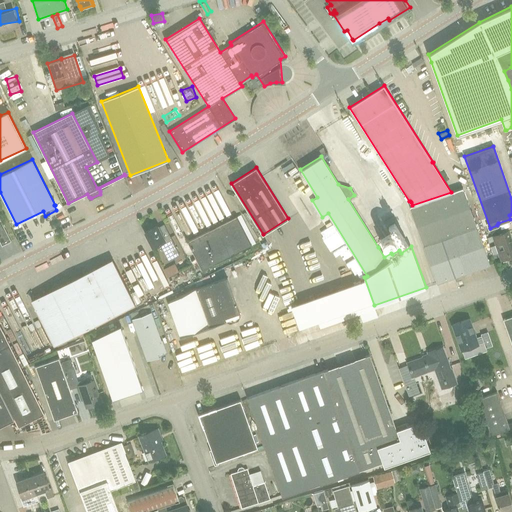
[(412,205),(410,205),(437,282),(490,263),(463,187),(451,192),(412,205)]
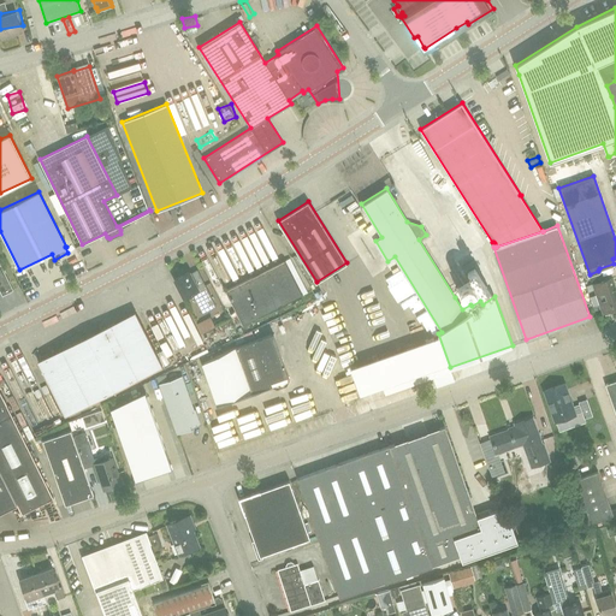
[(243,324),(303,294),(285,259),(225,290),(243,324)]
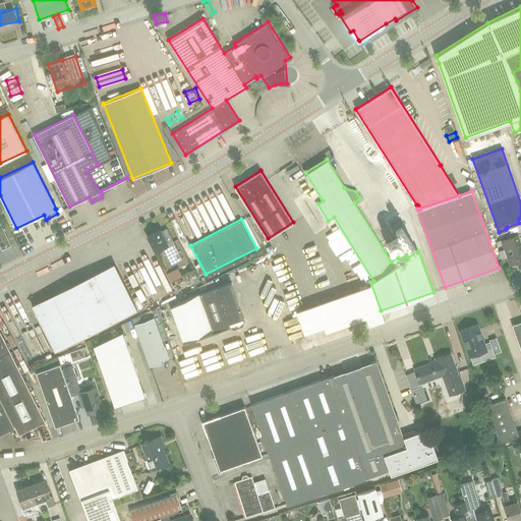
[(0,244),(2,249),(11,245),(0,222),(0,220),(0,221),(0,220),(0,244)]
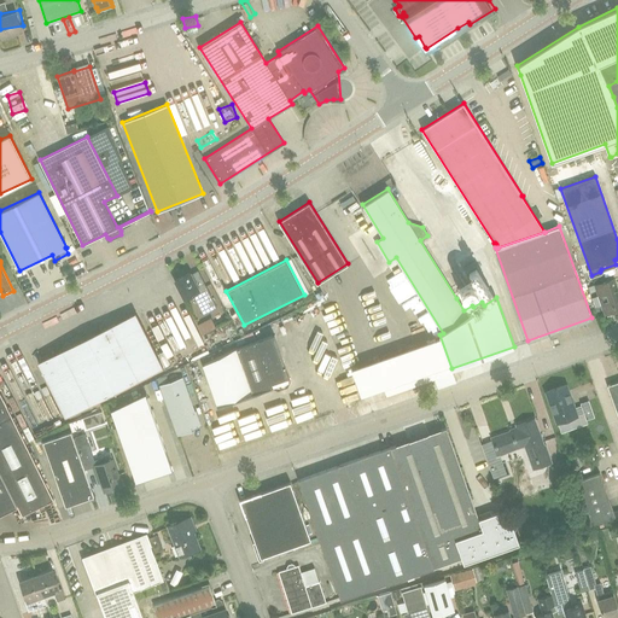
[(487,301),(494,296),(476,266),(468,270),(472,277),(456,286),(465,302),(481,292),(487,301)]
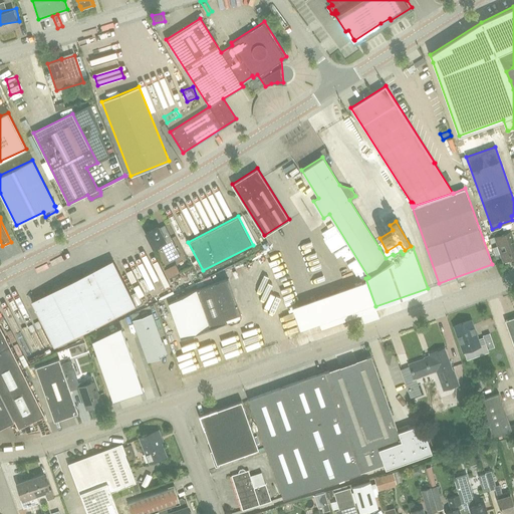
[(154,248),(160,245),(169,261),(180,255),(170,235),(164,238),(158,227),(146,233),(154,248)]
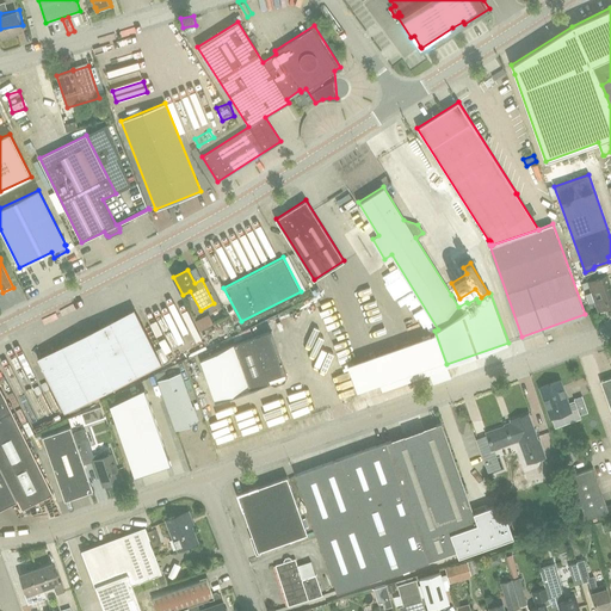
[(598,310),(610,306),(610,288),(606,275),(587,282),(598,310)]
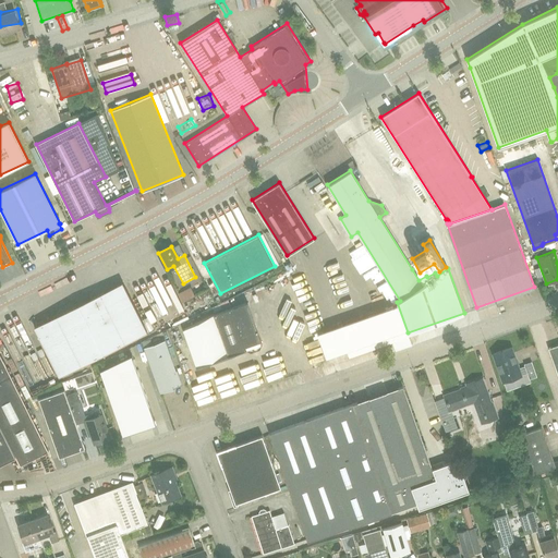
[(280,290),(287,276),(282,274),(276,288),(280,290)]
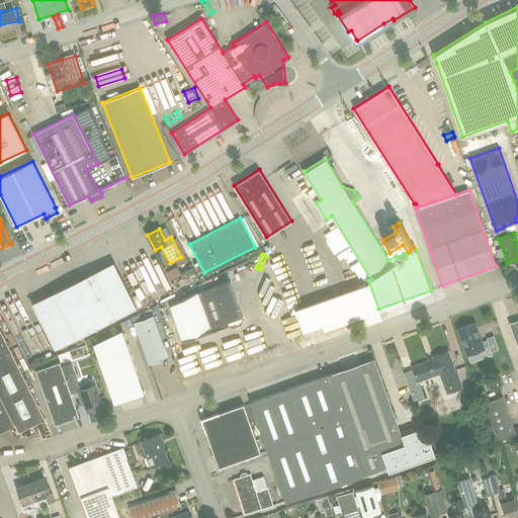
[(113,262),(31,303),(55,349),(137,308),(113,262)]
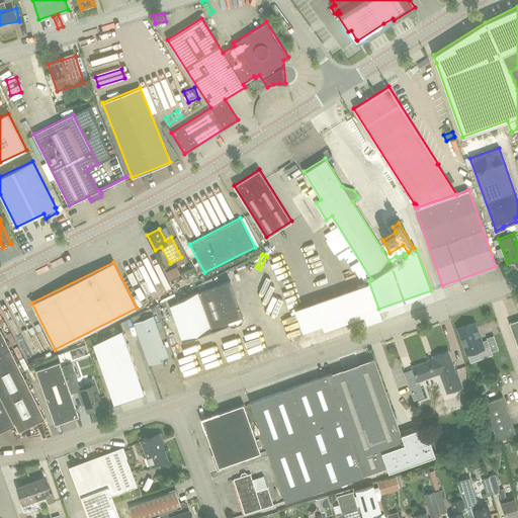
[(167,269),(171,277),(182,273),(179,265),(167,269)]
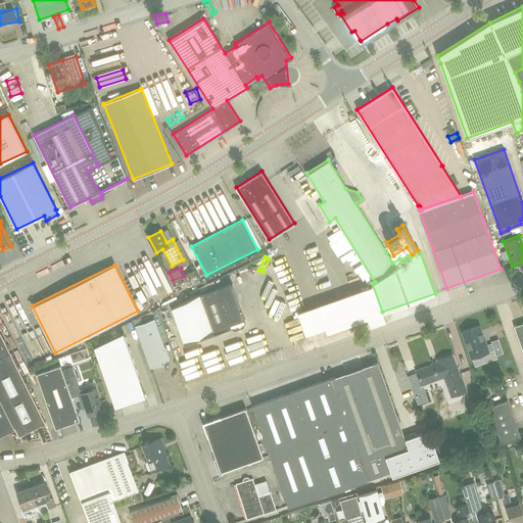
[(151,283),(155,295),(161,293),(156,281),(151,283)]
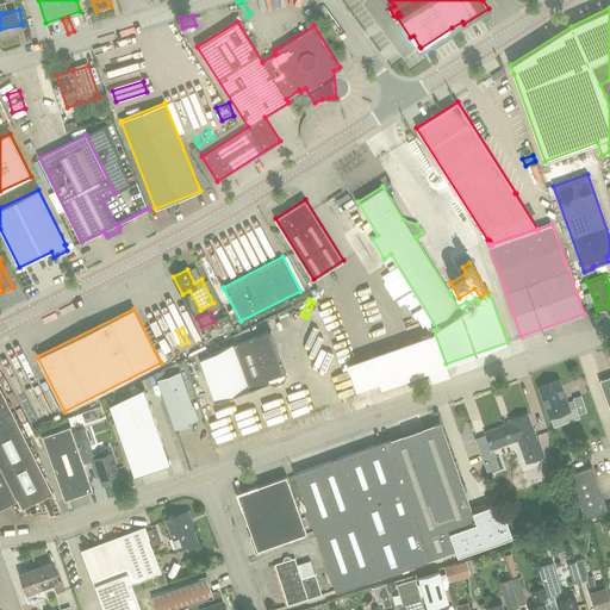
[(282,383),(286,377),(269,330),(234,343),(198,361),(213,402),(248,390),(267,383),(273,386),(282,383)]
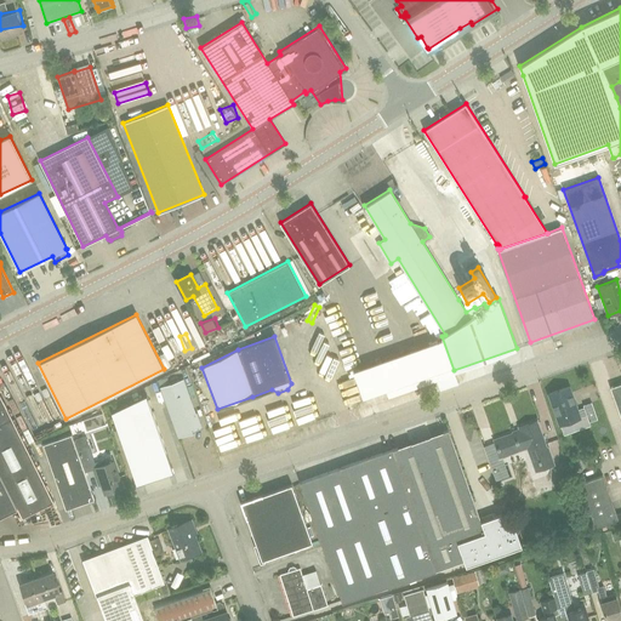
[(357,377),(341,381),(346,398),(360,394),(357,377)]
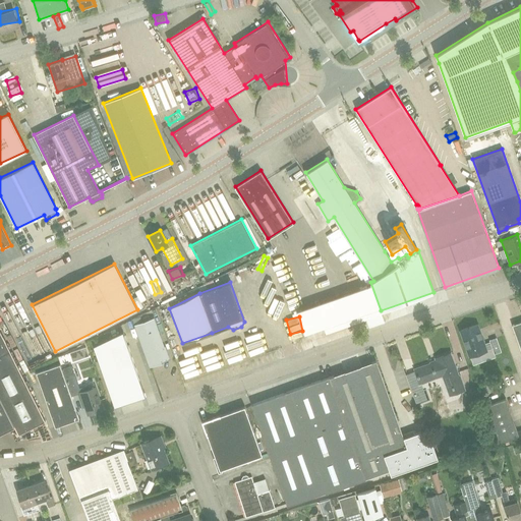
[(162,362),(161,361),(168,359),(154,317),(134,325),(149,366),(162,362)]
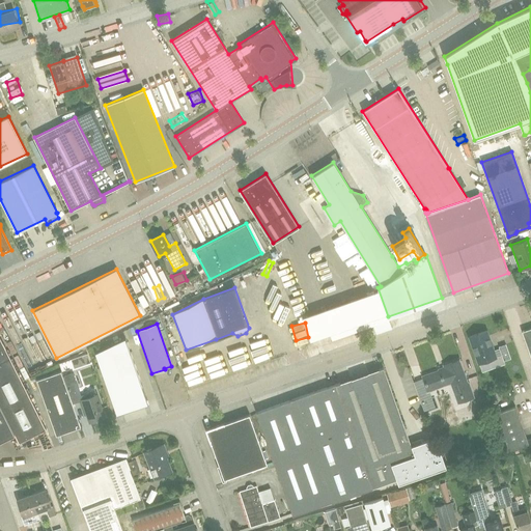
[(530,327),(522,331),(530,356),(530,327)]
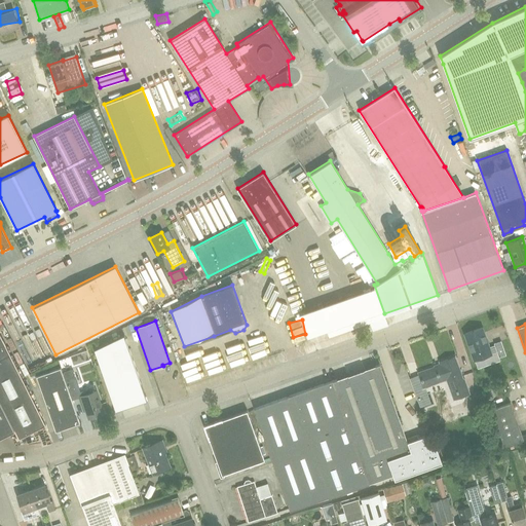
[(499,357),(506,354),(501,340),(494,343),(494,345),(489,347),(482,327),(464,333),(474,360),(497,351),(499,357)]
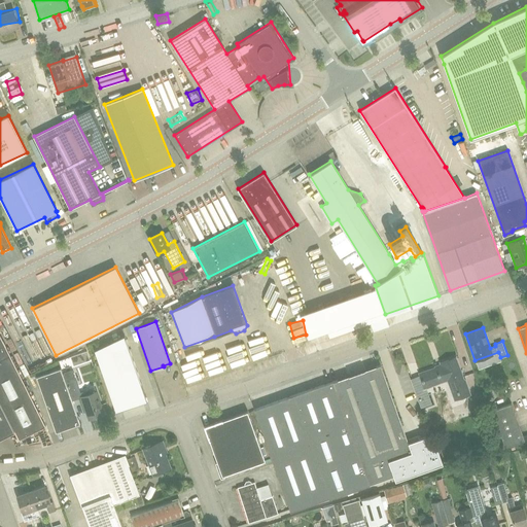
[(19,437),(45,424),(0,334),(0,435),(14,429),(19,437)]
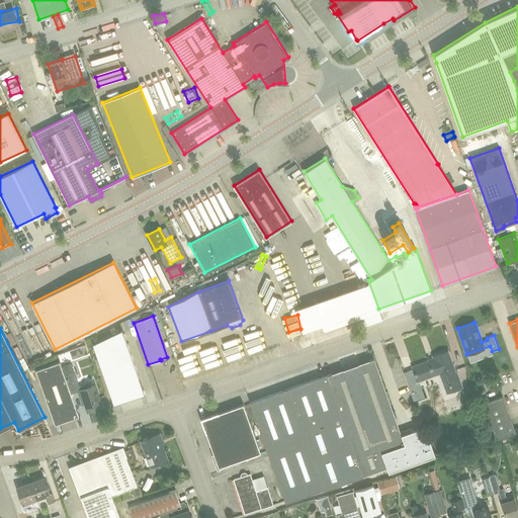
[(92,344),(114,405),(145,394),(122,329),(92,344)]
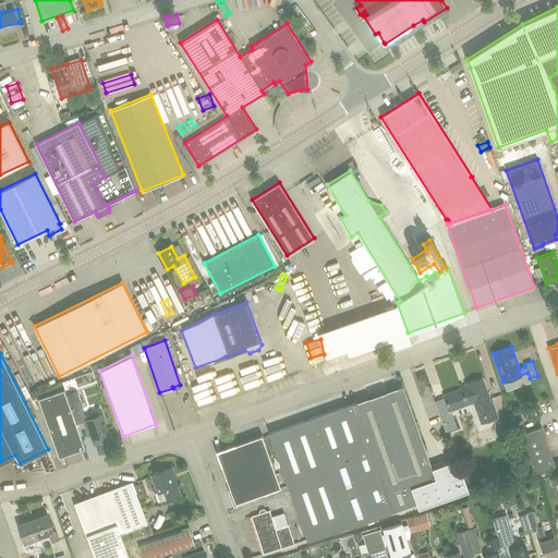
[(218,383),(220,388),(235,383),(232,376),(238,374),(237,368),(221,374),(223,380),(218,383)]
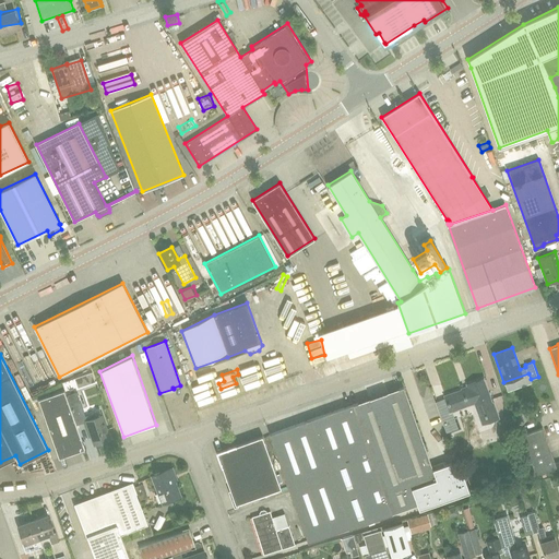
[(467,388),(444,395),(440,384),(430,385),(447,429),(456,426),(450,411),(479,400),(483,408),(477,411),(482,423),(498,417),(492,403),(491,403),(483,379),(466,384),(467,388)]
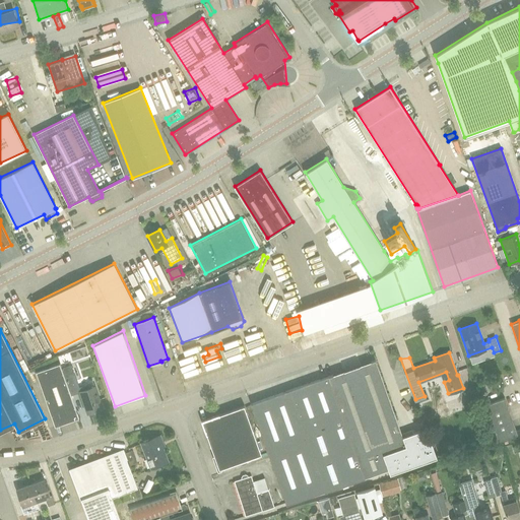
[(324,492),(387,469),(389,474),(436,457),(430,439),(426,440),(423,430),(402,436),(376,359),(371,361),(373,366),(335,379),(333,374),(251,403),(286,504),(324,491),(324,492)]
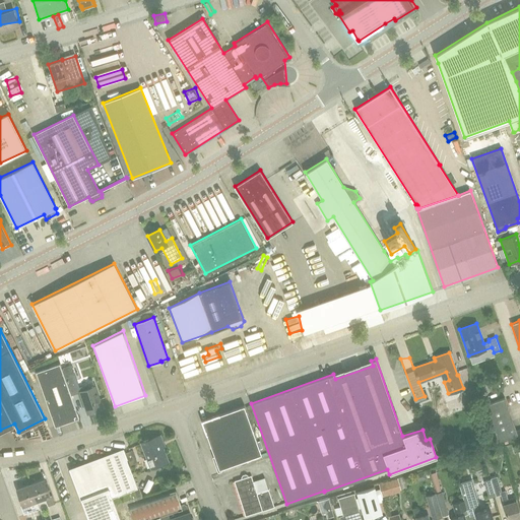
[(61,369),(59,364),(36,372),(55,427),(79,417),(71,395),(61,369)]
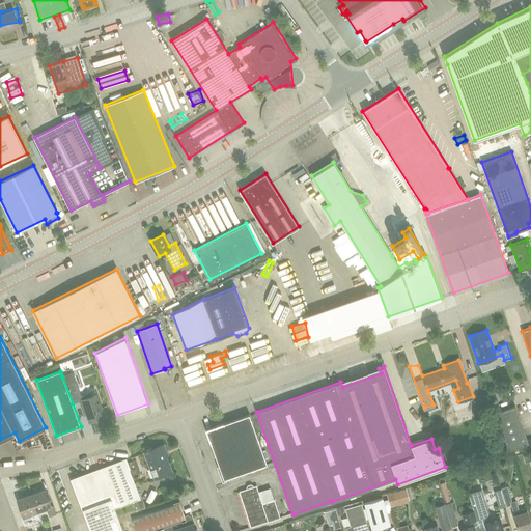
[(62,376),(73,403),(80,401),(83,410),(85,410),(89,422),(105,417),(96,394),(94,388),(91,389),(88,393),(81,395),(73,372),(62,376)]
